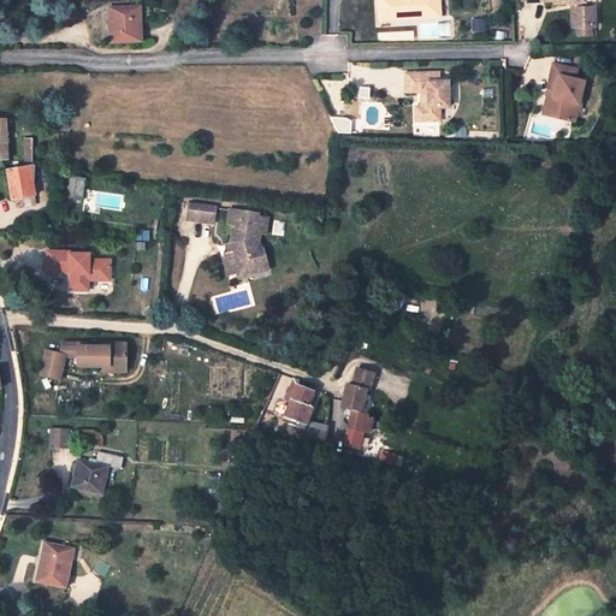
[(375,0),(377,13),(390,12),(391,23),(438,21),(437,0),(375,0)]
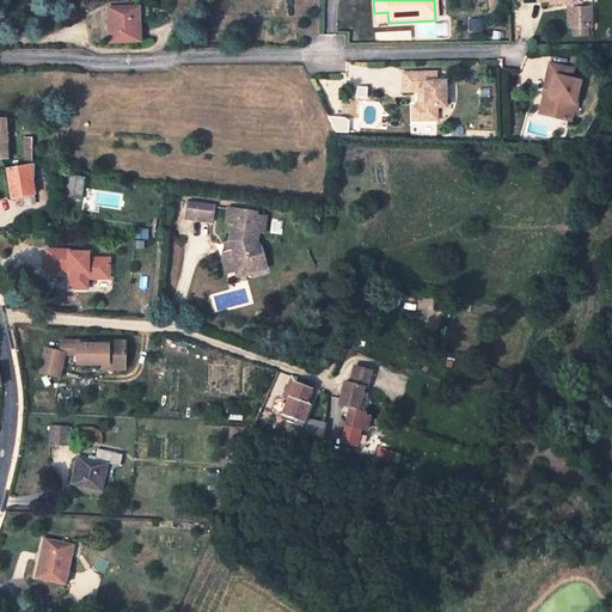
[(524,0),(525,4),(551,2),(551,6),(568,5),(569,29),(574,29),(575,37),(588,37),(588,29),(593,28),(592,10),(577,10),(577,1),(581,0),(580,0),(524,0)]
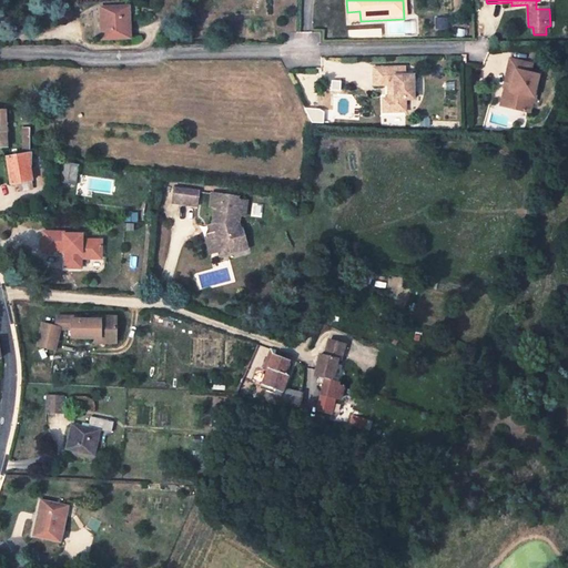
[(102,39),(131,38),(129,8),(101,8),(102,39)]
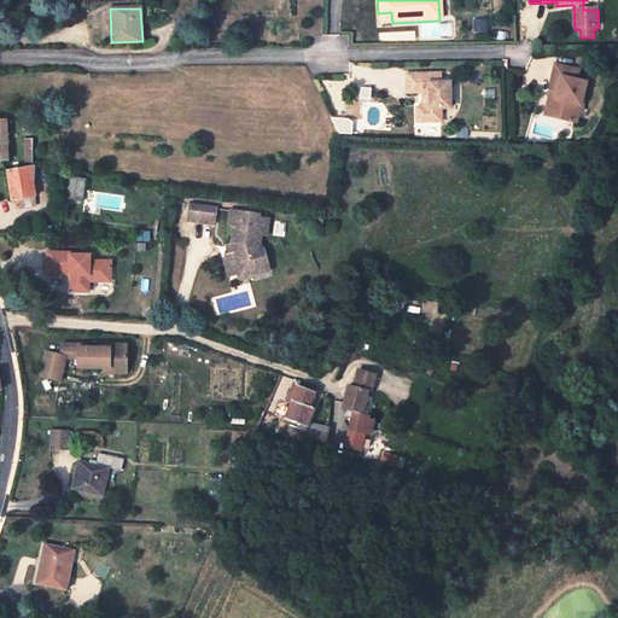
[(378,13),(379,23),(392,23),(391,12),(378,13)]
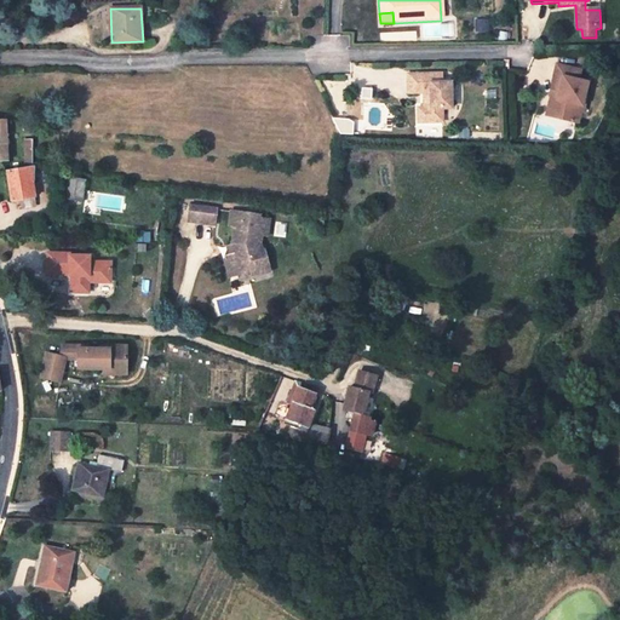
[(557,64),(554,85),(562,86),(560,97),(552,96),(550,109),(557,110),(561,118),(570,120),(573,108),(583,110),(586,95),(589,81),(579,79),(581,69),(557,64)]
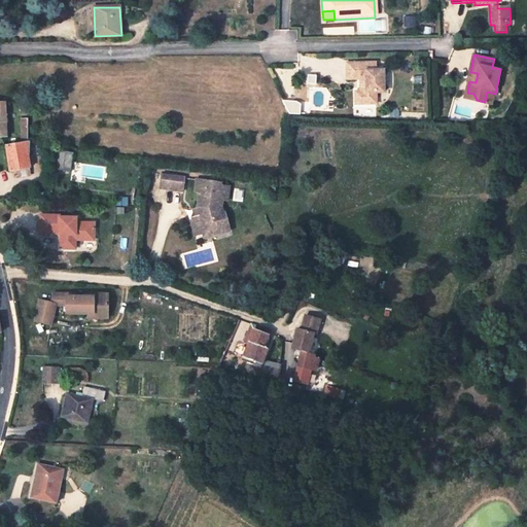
[(348,64),(348,80),(364,79),(364,93),(361,93),(361,105),(377,104),(377,93),(385,93),(384,71),(377,71),(377,64),(348,64)]
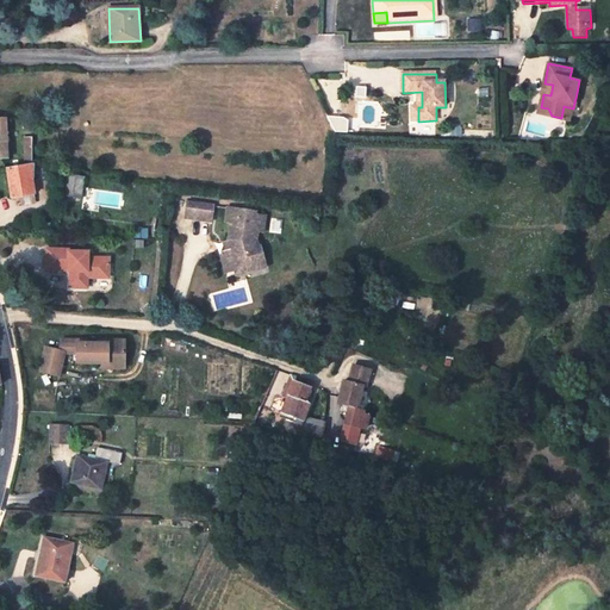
[(545,83),(542,93),(543,94),(551,95),(553,85),(545,83)]
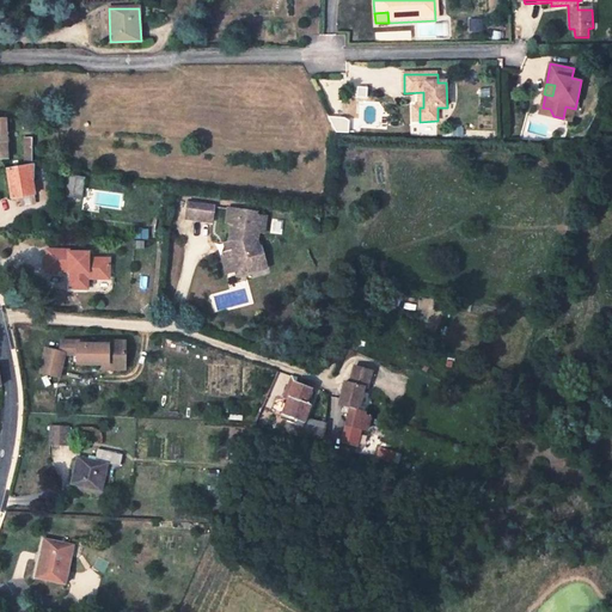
[(565,106),(563,118),(573,120),(575,109),(565,106)]
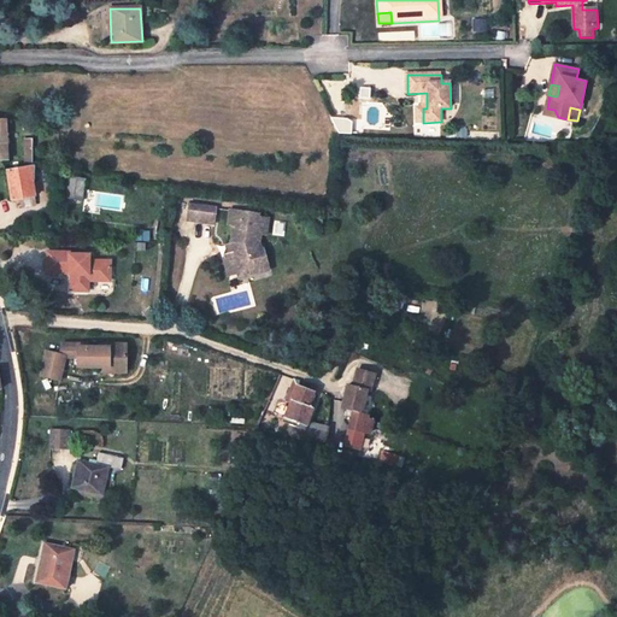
[(34,166),(24,168),(7,170),(12,200),(35,197),(35,193),(40,193),(39,184),(34,186),(33,181),(34,166)]
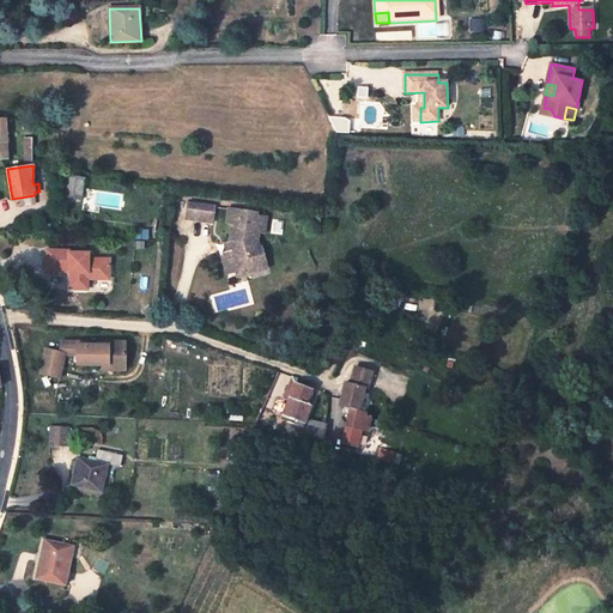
[(70,177),(66,196),(82,199),(84,180),(70,177)]
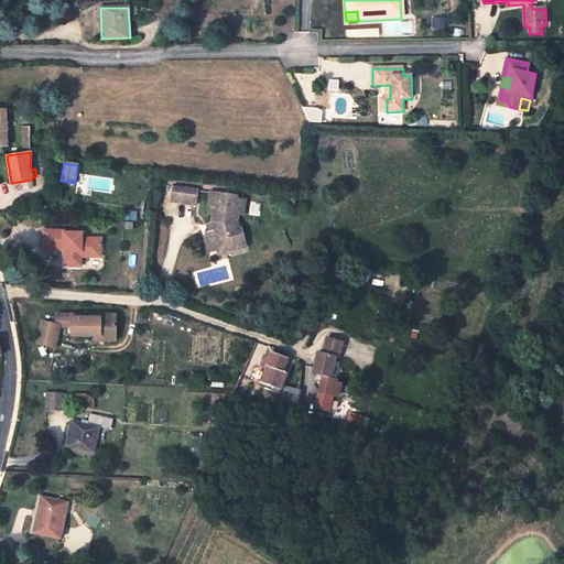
[(184,190),(175,187),(173,202),(182,203),(184,190)]
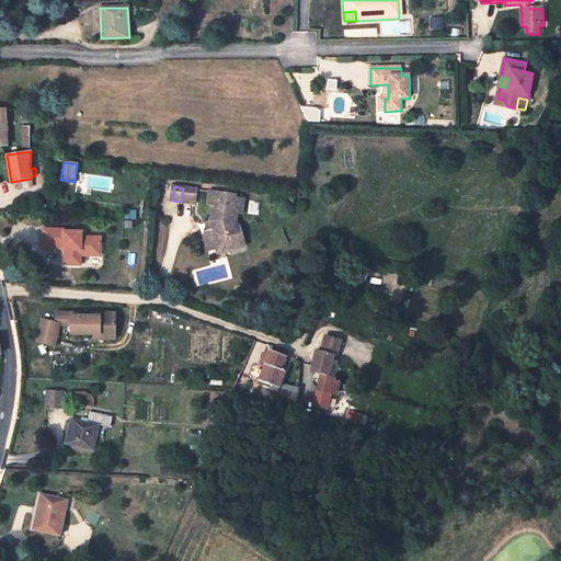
[(197,191),(183,189),(181,202),(195,204),(197,191)]
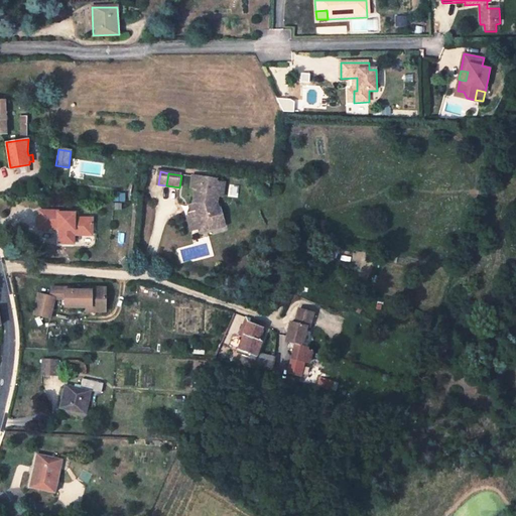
[(197,189),(194,205),(197,212),(189,214),(188,214),(188,215),(192,228),(201,226),(202,229),(216,225),(215,222),(224,219),(221,210),(220,210),(218,203),(219,197),(224,198),(226,184),(216,183),(217,180),(194,177),(191,188),(197,189)]
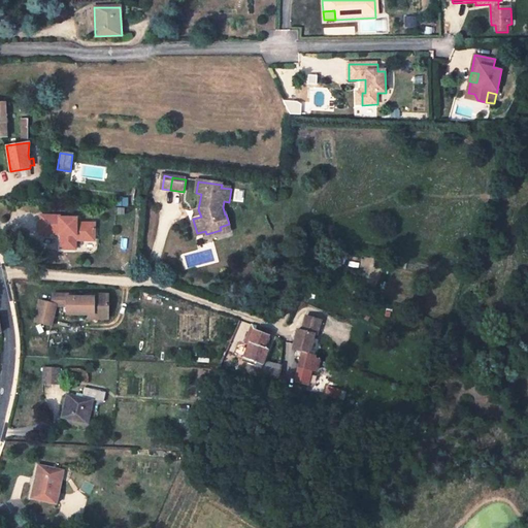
[(76,242),(87,243),(87,239),(95,240),(96,226),(77,224),(77,221),(61,219),(61,218),(42,216),(41,233),(59,235),(59,236),(63,236),(63,240),(61,240),(61,250),(75,252),(76,242)]
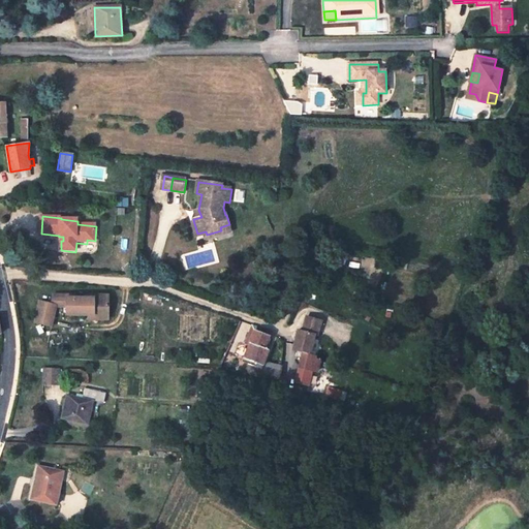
[(229,224),(220,227),(221,230),(207,235),(206,231),(197,234),(199,238),(207,236),(208,240),(232,231),(229,224)]
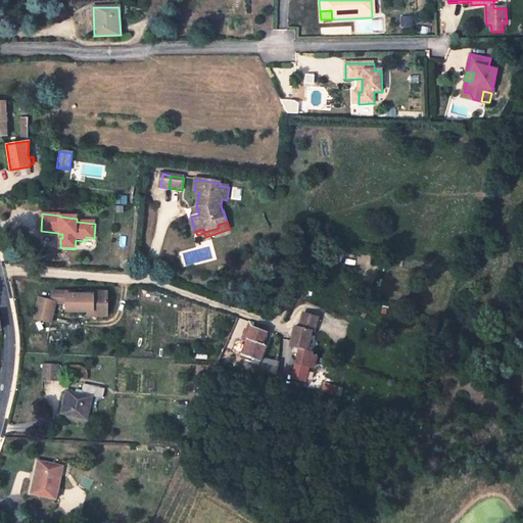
[(323,250),(321,258),(326,259),(324,268),(344,273),(347,262),(337,259),(338,254),(323,250)]
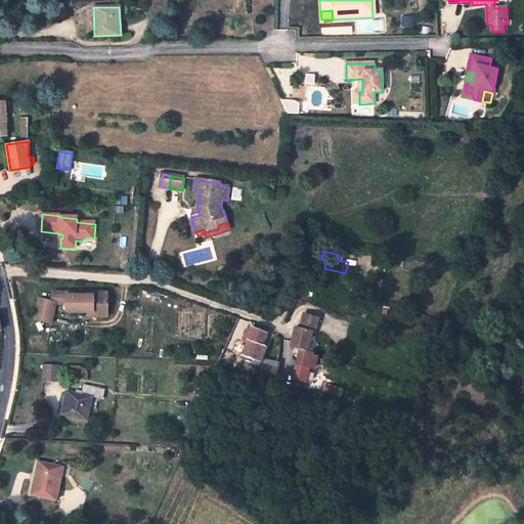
[(74,293),(67,293),(67,295),(67,305),(67,313),(88,313),(92,313),(99,318),(106,318),(107,293),(92,293),(92,296),(74,295),(74,293)]
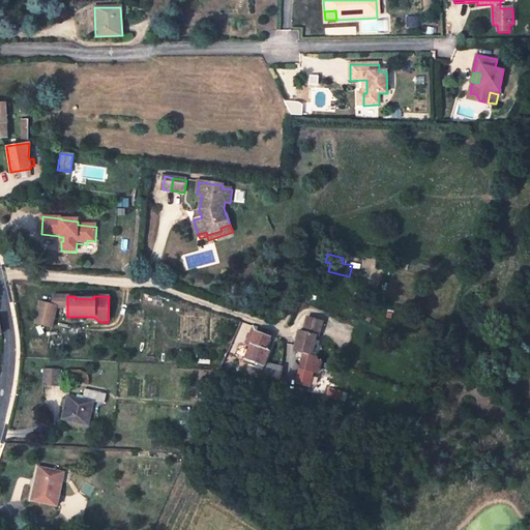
[(67,298),(54,298),(52,306),(56,307),(56,308),(67,308),(67,298)]
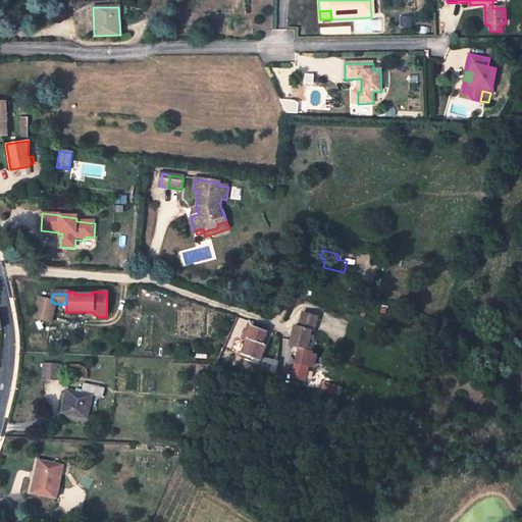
[(51,302),(40,299),(35,319),(51,323),(55,304),(55,303),(51,302)]
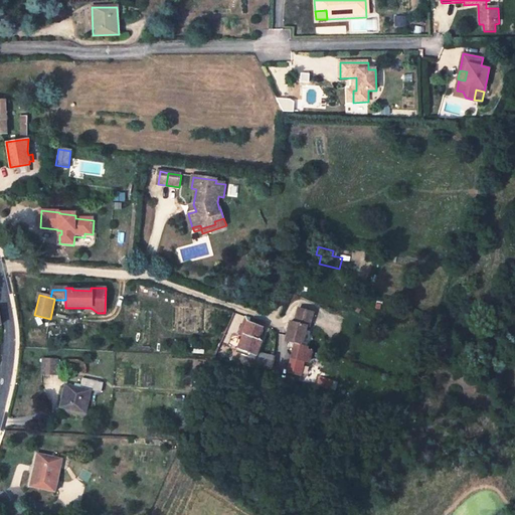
[(290,323),(287,332),(286,341),(295,343),(302,345),(306,327),(309,327),(312,311),(298,308),(294,324),(290,323)]
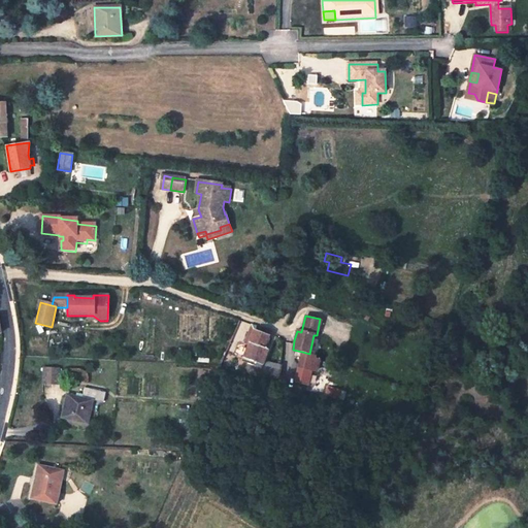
[(277,382),(283,360),(274,359),(273,364),(263,361),(267,350),(264,349),(268,336),(255,331),(256,326),(253,325),(245,344),(248,345),(242,360),(246,362),(243,370),(277,382)]
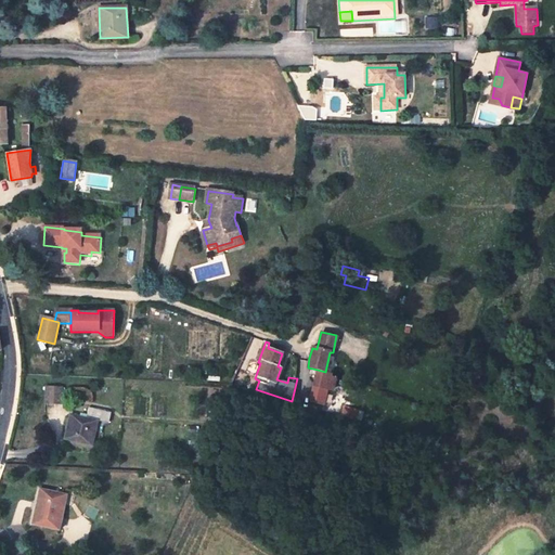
[(284,348),(270,343),(269,343),(268,348),(282,353),(284,348)]
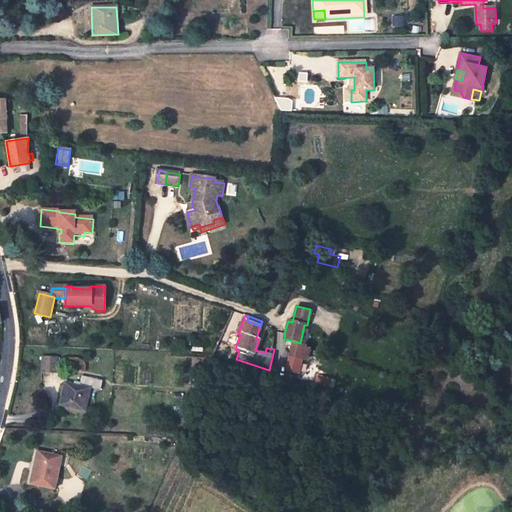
[(300,343),(293,341),(286,370),(298,374),(301,362),(306,364),(309,350),(305,348),(305,344),(300,343)]
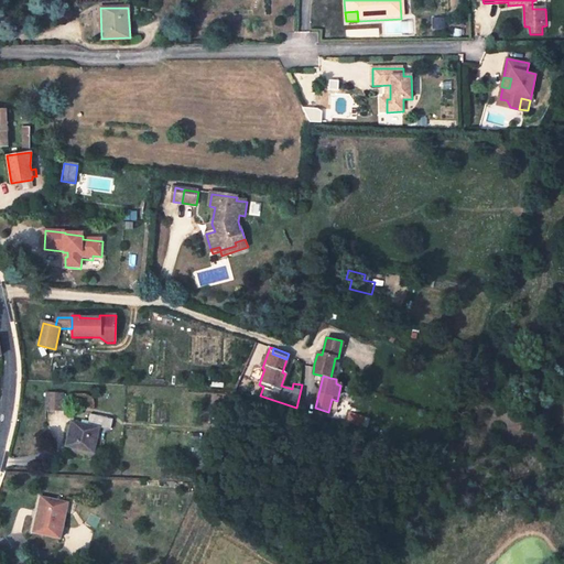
[(116,391),(115,407),(125,408),(125,392),(116,391)]
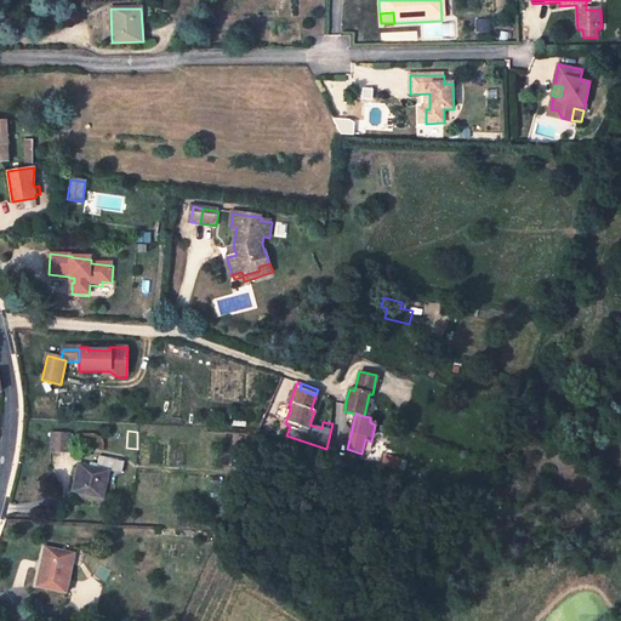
[(51,433),(51,451),(69,451),(69,434),(51,433)]
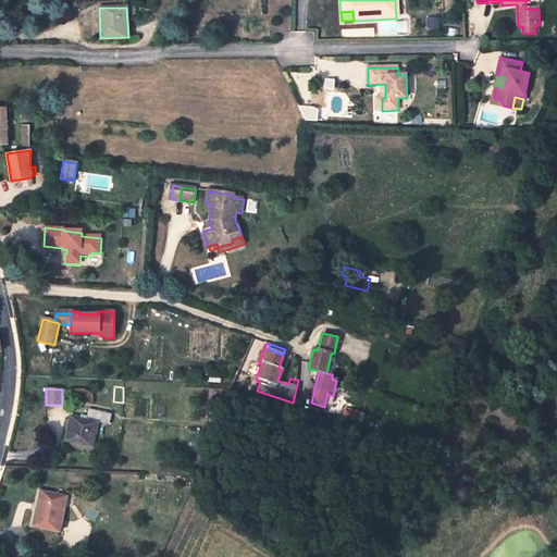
[(211,399),(208,413),(217,416),(221,401),(211,399)]
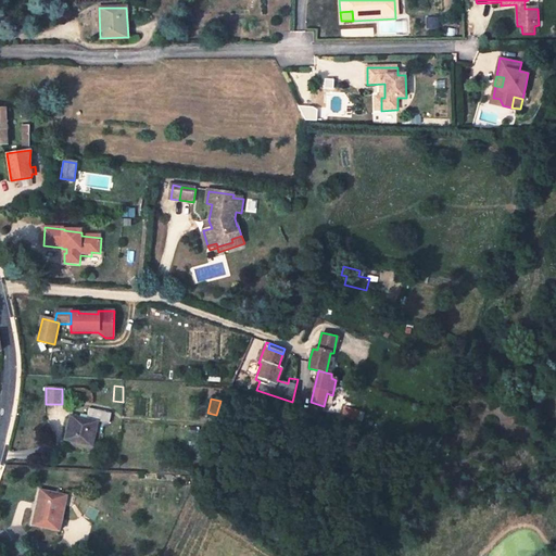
[(65,440),(91,446),(98,422),(109,425),(112,414),(89,408),(86,419),(71,416),(65,440)]
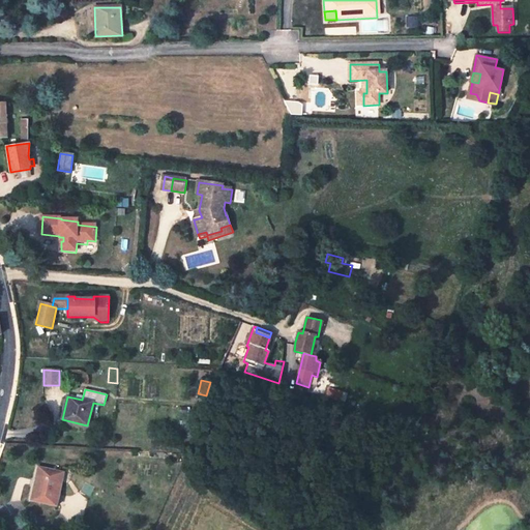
[(58,482),(61,471),(38,466),(30,500),(56,506),(61,482),(58,482)]
